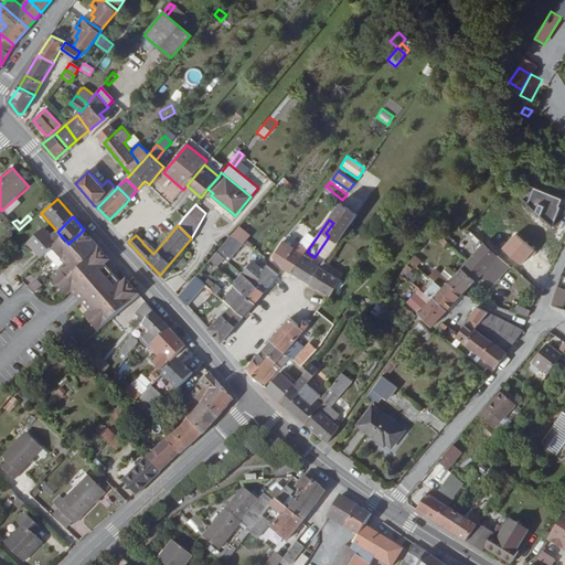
[(52,248),(59,242),(53,236),(45,228),(29,244),(42,258),(46,254),(52,248)]
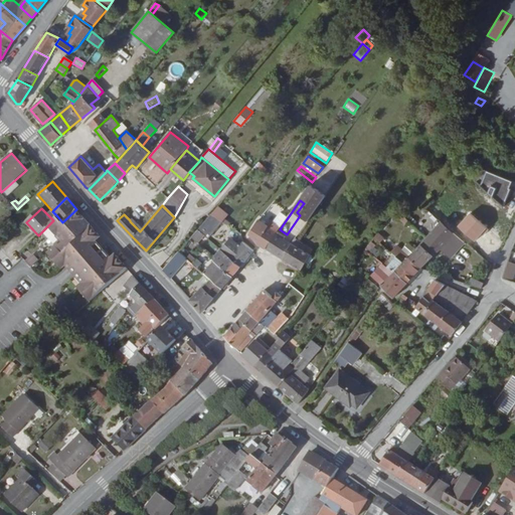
[(62,222),(57,216),(53,220),(47,226),(60,240),(55,245),(63,253),(91,226),(76,209),(62,222)]
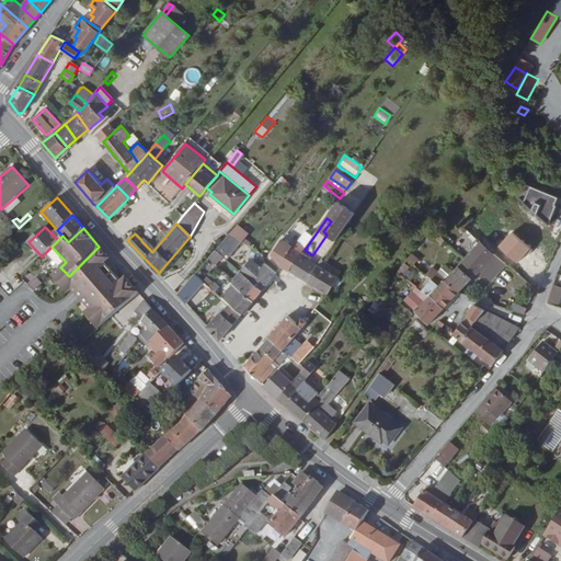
[(428,232),(442,244),(446,241),(432,228),(428,232)]
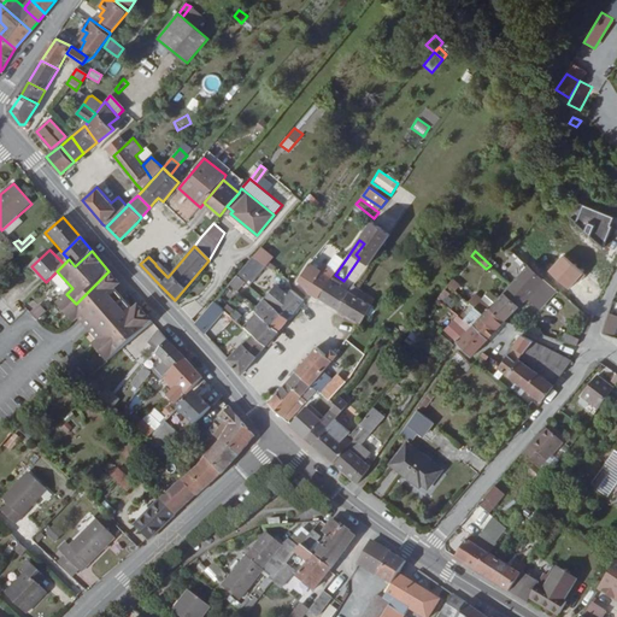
[(252,257),(238,275),(250,285),(266,265),(252,257)]
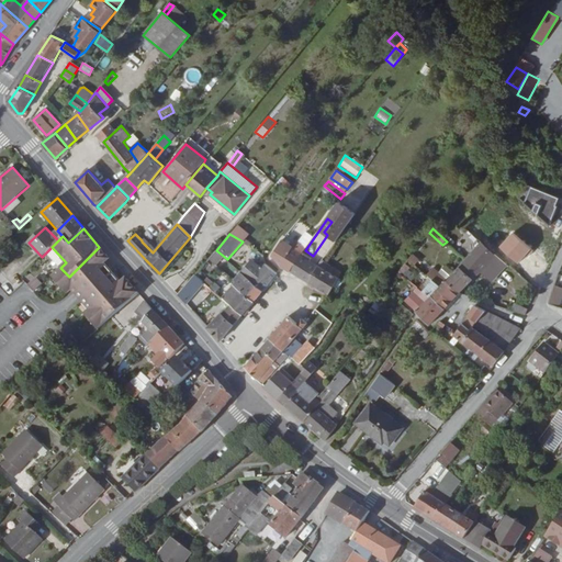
[(311,259),(303,254),(291,271),(308,281),(318,265),(337,240),(332,237),(317,257),(315,261),(311,259)]
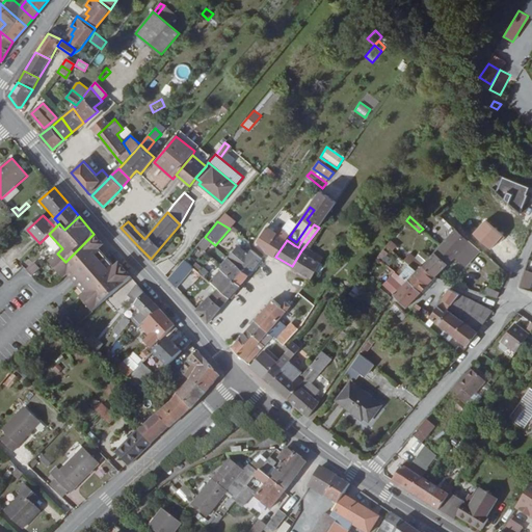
[(275,257),(287,240),(266,228),(258,241),(266,250),(275,257)]
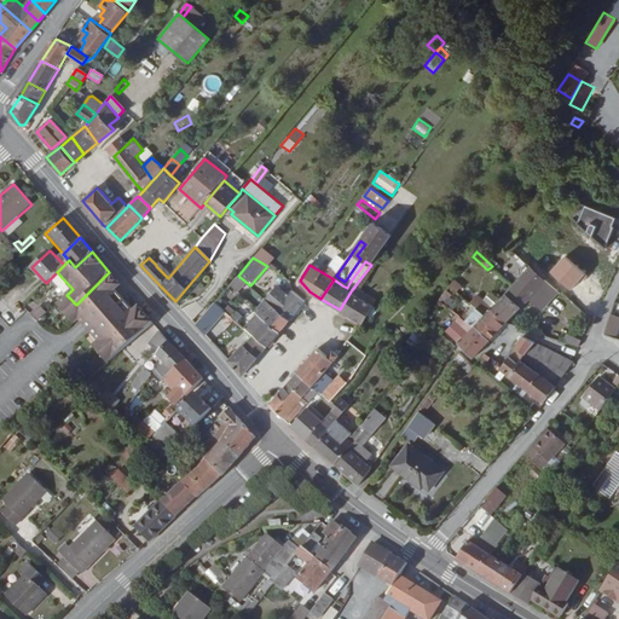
[(491,308),(507,322),(530,299),(542,311),(559,291),(530,266),(513,285),(499,299),(491,308)]
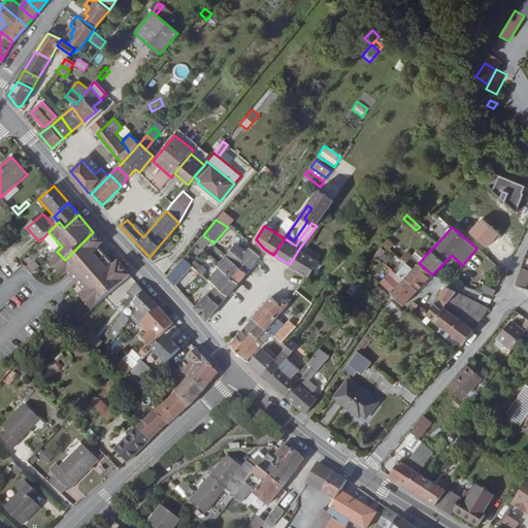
[(48,232),(43,237),(57,252),(62,246),(48,232)]
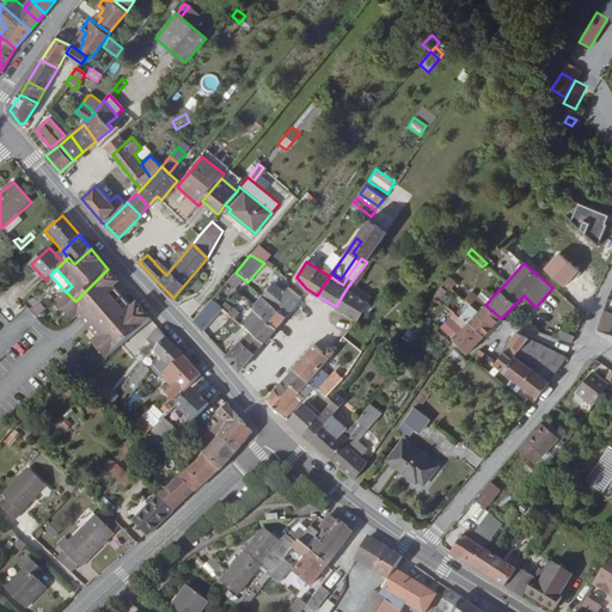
[(75,301),(66,292),(56,301),(73,320),(80,316),(97,336),(91,341),(106,359),(152,319),(138,303),(133,307),(112,286),(118,280),(108,269),(75,301)]
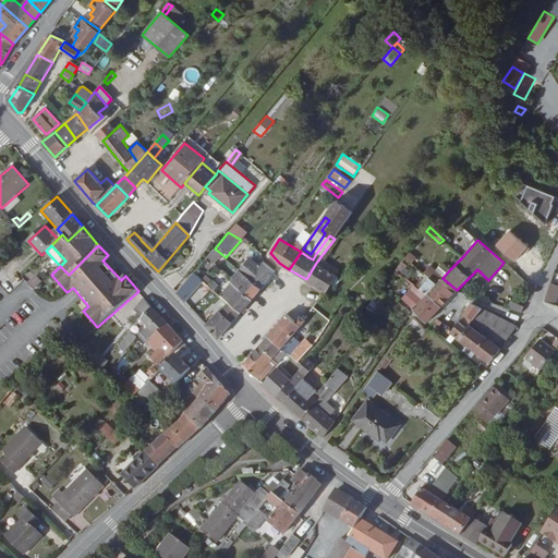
[(417,258),(410,252),(407,257),(412,263),(417,258)]
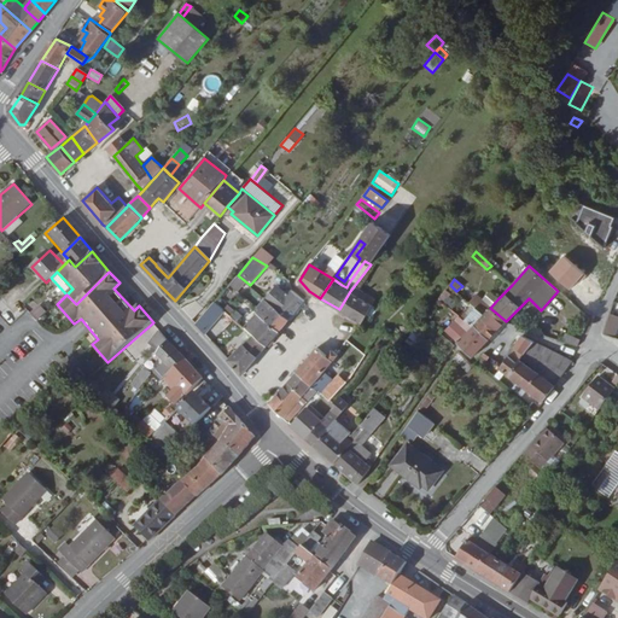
[(266,299),(277,308),(290,320),(305,301),(292,290),(289,295),(277,285),(266,299)]
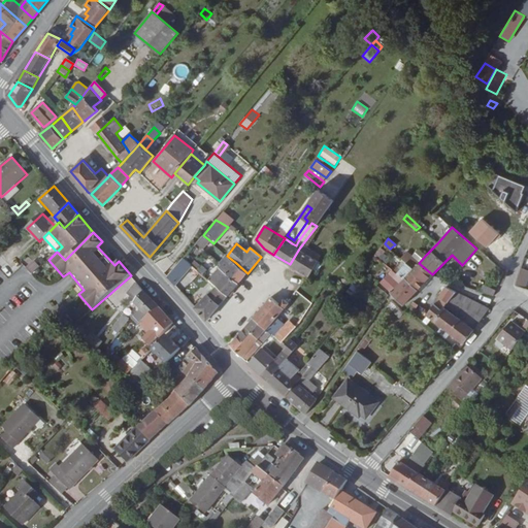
[(299,249),(290,264),(308,275),(309,276),(319,261),(299,249)]
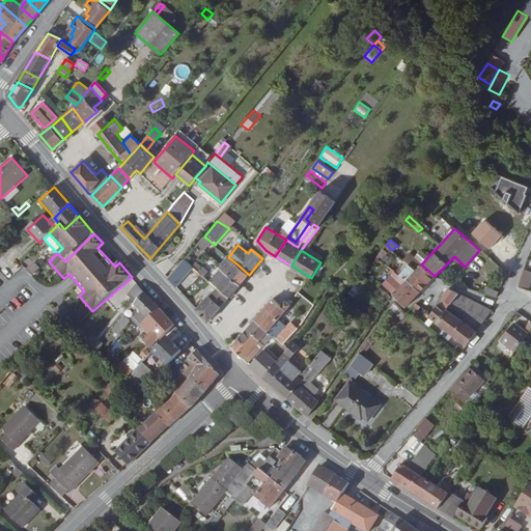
[(421,250),(414,257),(421,264),(428,256),(421,250)]
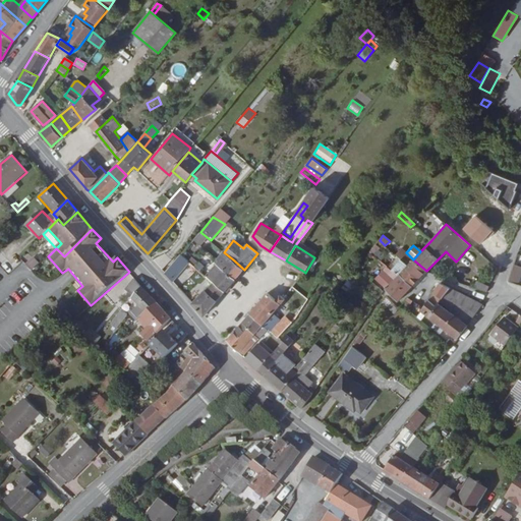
[(406,268),(418,280),(426,271),(413,259),(406,252),(402,247),(396,254),(401,258),(408,265),(406,268)]
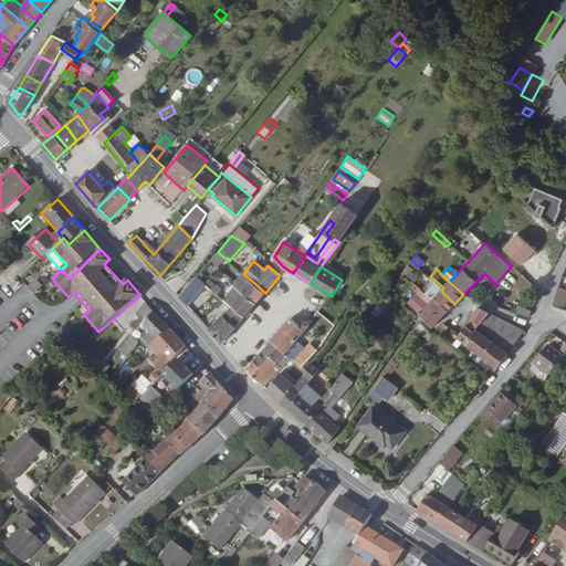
[(238,283),(245,291),(253,282),(243,274),(236,282),(238,283)]
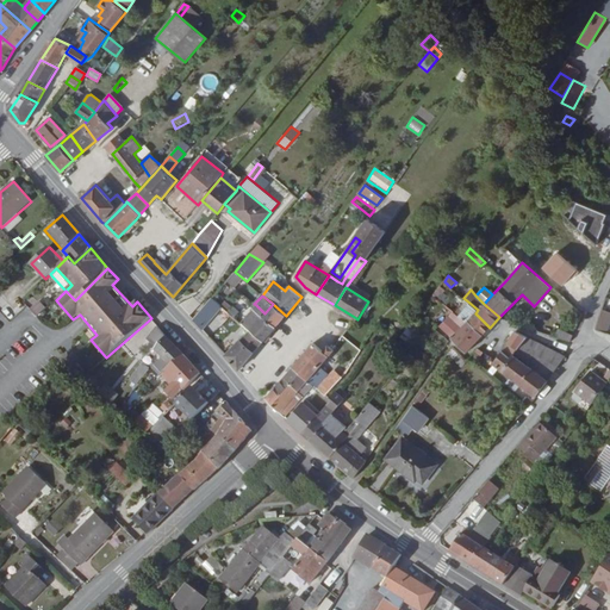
[(42,312),(51,304),(44,297),(35,305),(42,312)]
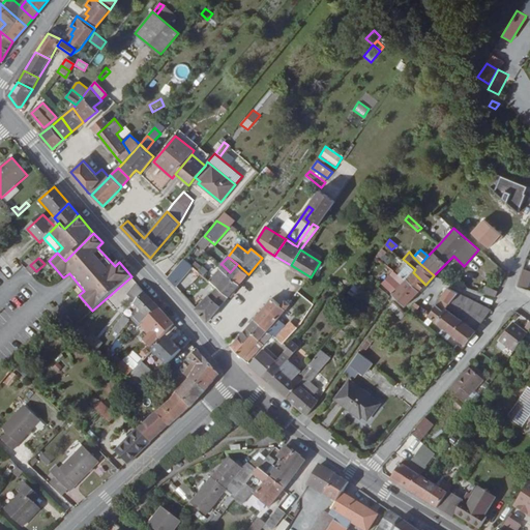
[(193,267),(183,259),(168,277),(176,286),(193,267)]
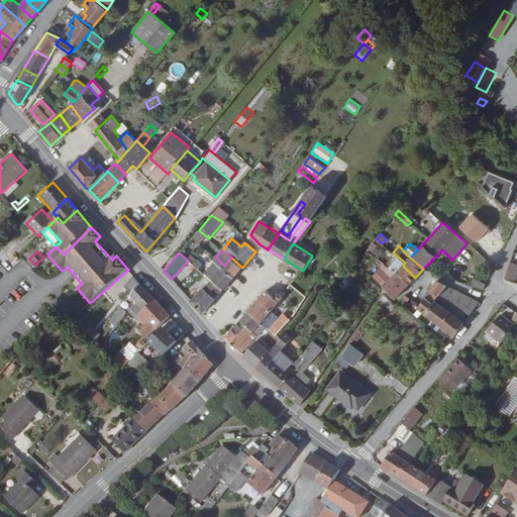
[(395,274),(396,272),(409,284),(415,278),(403,266),(405,263),(398,256),(389,268),(395,274)]
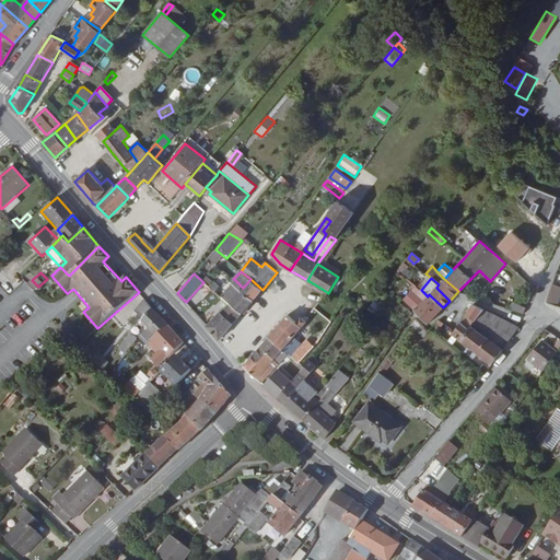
[(242,290),(254,300),(263,290),(251,279),(243,288),(242,290)]
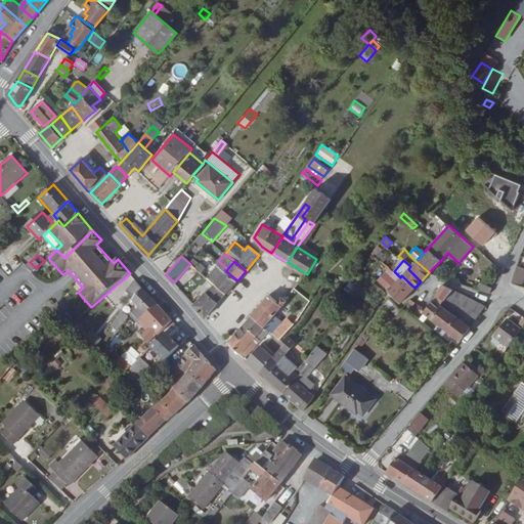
[(217,265),(225,271),(226,271),(227,269),(220,262),(217,265)]
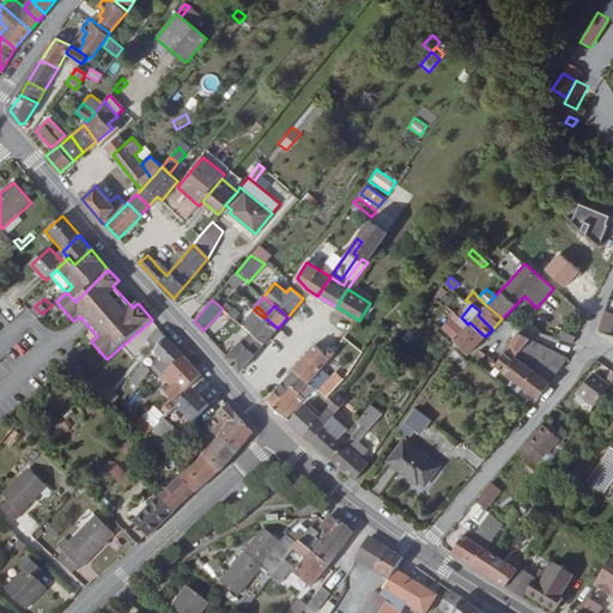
[(242,325),(250,332),(265,343),(278,328),(265,317),(263,317),(254,310),(242,325)]
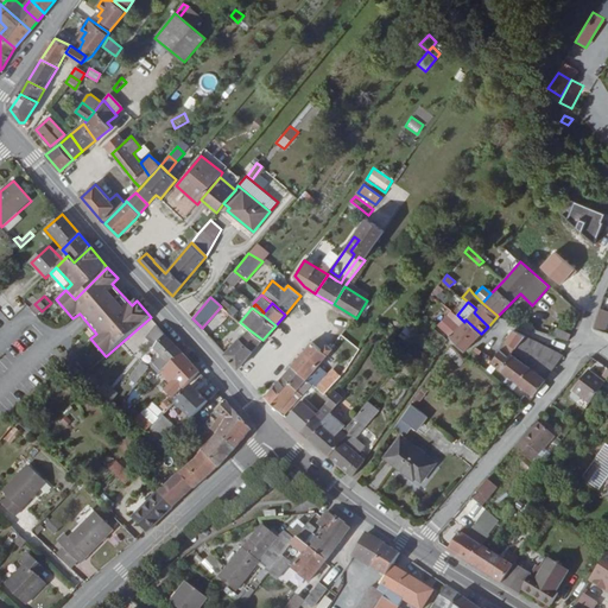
[(607,323),(607,311),(600,308),(594,329),(605,333),(607,323)]
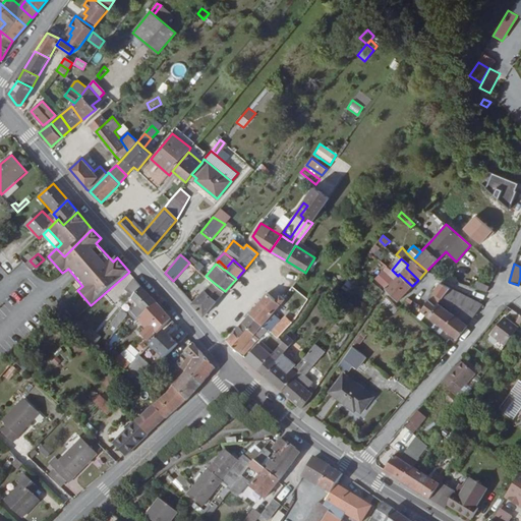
[(398,301),(412,286),(399,274),(398,276),(392,270),(388,267),(377,279),(387,288),(398,301)]
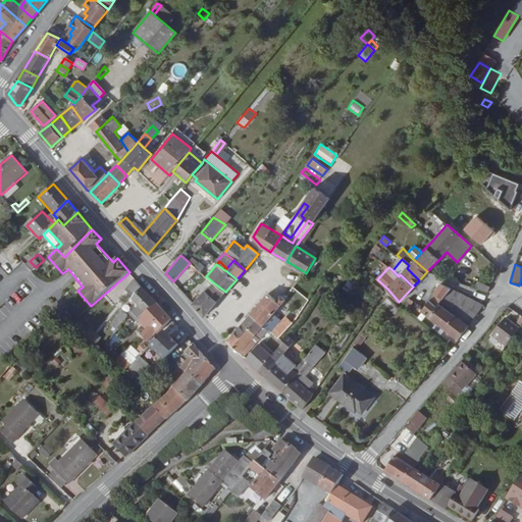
[(106,334),(111,338),(113,335),(123,323),(127,316),(136,323),(139,321),(142,317),(158,303),(143,286),(136,278),(126,291),(135,297),(132,300),(139,306),(133,312),(132,311),(127,315),(122,312),(111,325),(113,326),(106,334)]
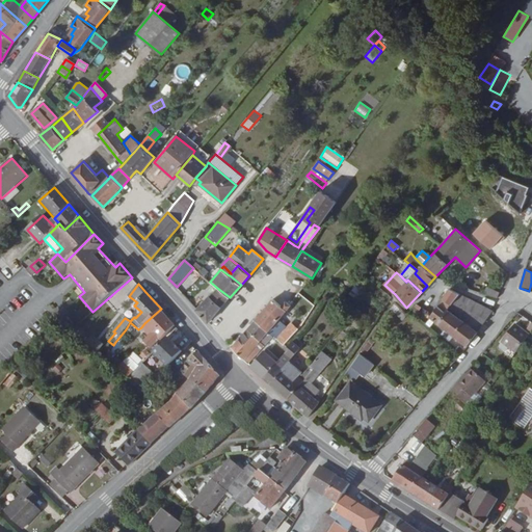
[(498,298),(500,292),(487,286),(485,294),(498,298)]
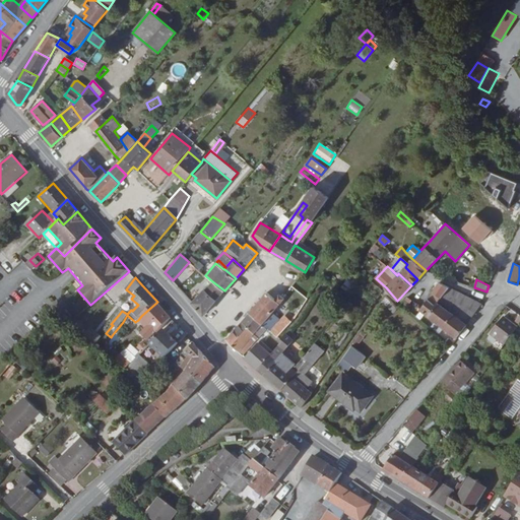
[(224,290),(212,281),(192,303),(204,315),(216,300),(224,290)]
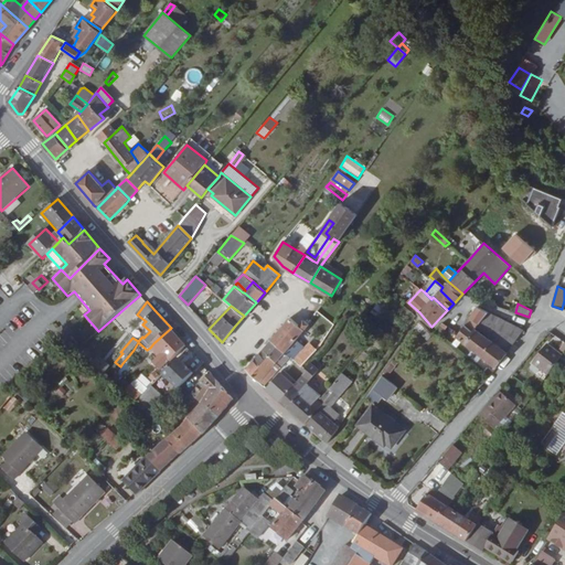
[(470,317),(479,323),(481,321),(488,312),(478,307),(470,317)]
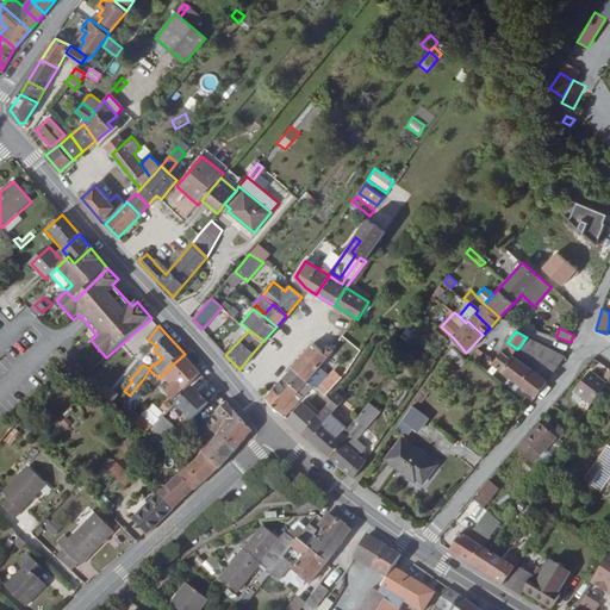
[(565,356),(527,337),(520,347),(533,355),(554,372),(565,356)]
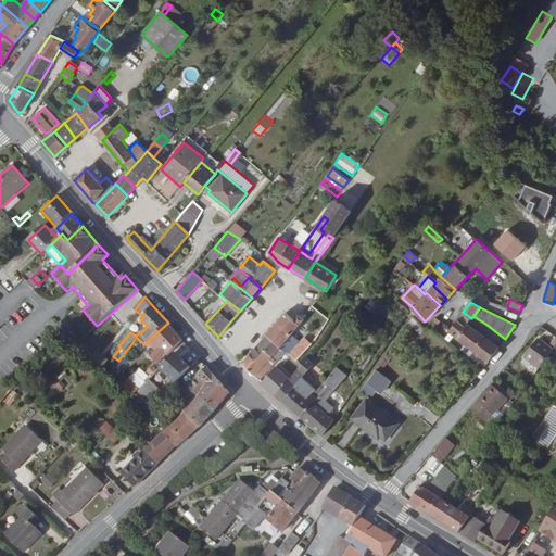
[(286,312),(267,335),(280,346),(304,318),(300,315),(295,319),(286,312)]
